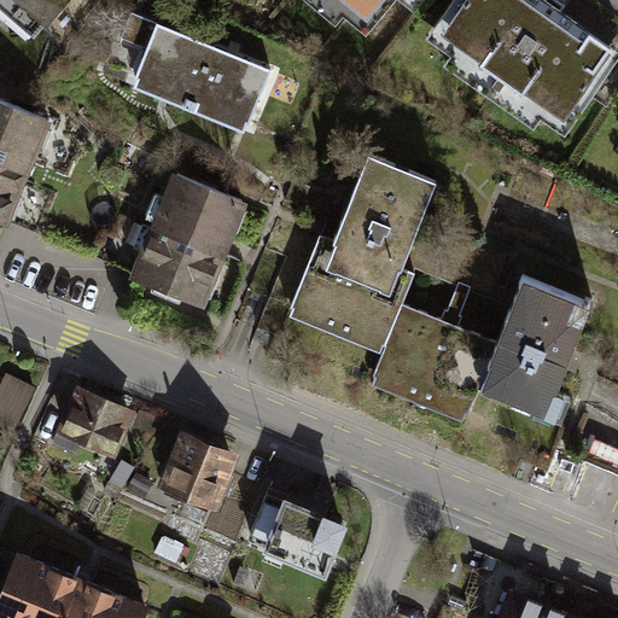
[(70,0),(0,0),(0,7),(34,40),(70,0)]
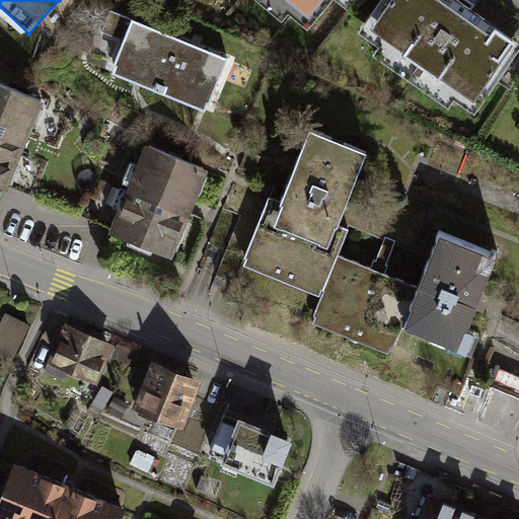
[(264,0),(306,34),(335,0),(264,0)]
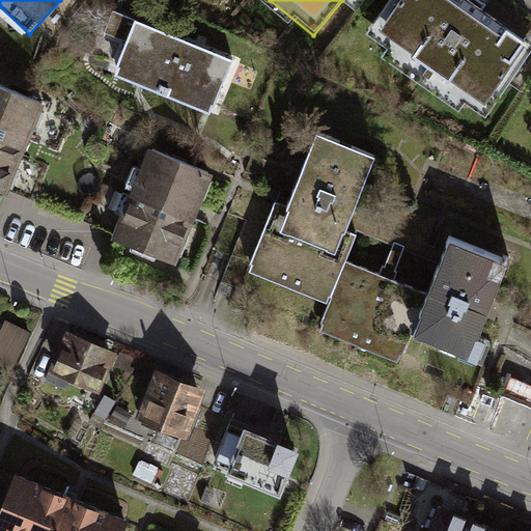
[(530,51),(530,40),(470,0),(393,0),(371,32),(490,112),(530,51)]
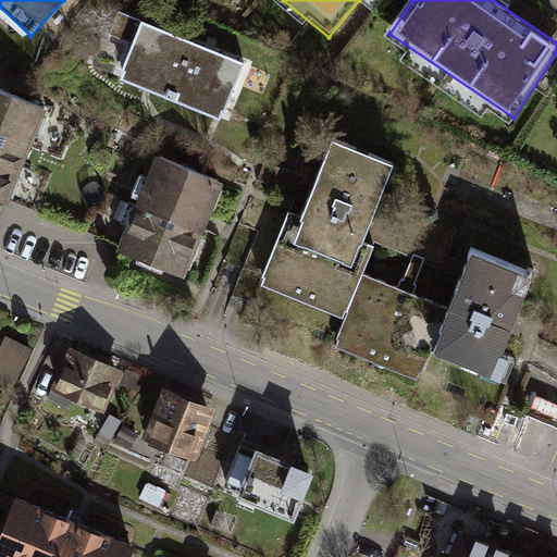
[(133,44),(121,79),(171,99),(194,44),(157,28),(152,45),(135,38),(141,23),(121,14),(112,36),(133,44)]
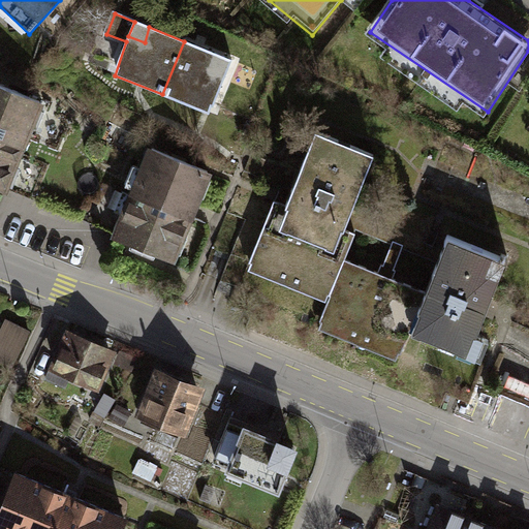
[(218,55),(184,41),(162,94),(212,114),(223,82),(244,91),(253,69),(231,62),(226,76),(212,71),(218,55)]
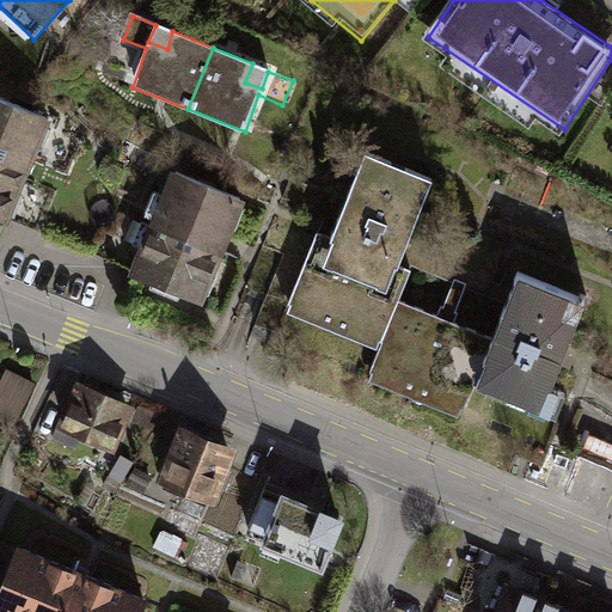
[(0,99),(0,161),(29,173),(50,121),(0,99)]
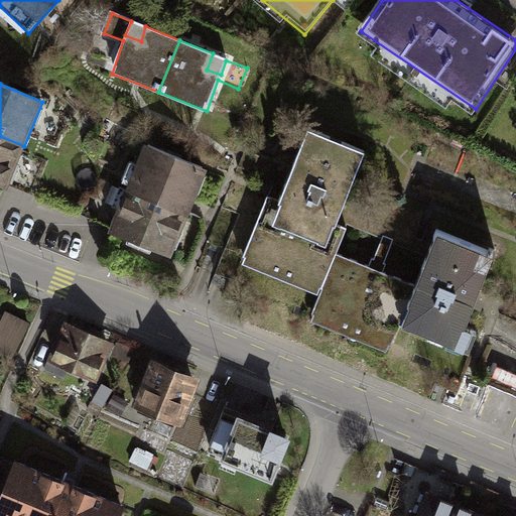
[(268,200),(242,264),(318,295),(336,254),(346,229),(338,225),(368,151),(309,127),(278,204),(268,200)]
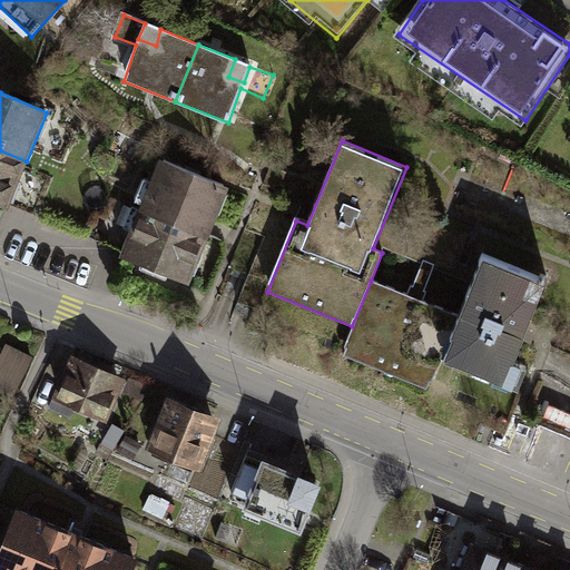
[(27,161),(0,150),(0,205),(9,209),(27,161)]
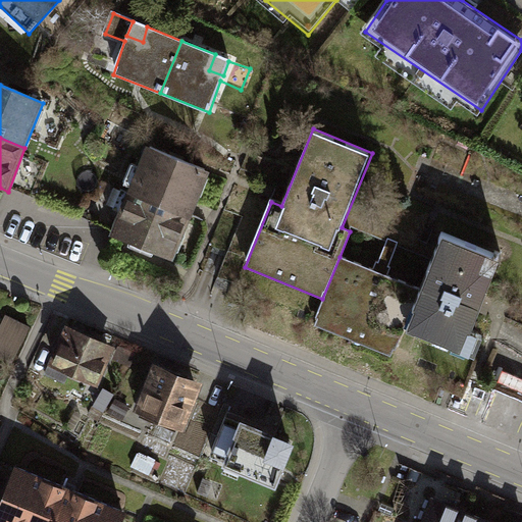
[(147,145),(128,193),(193,219),(211,172),(147,145)]
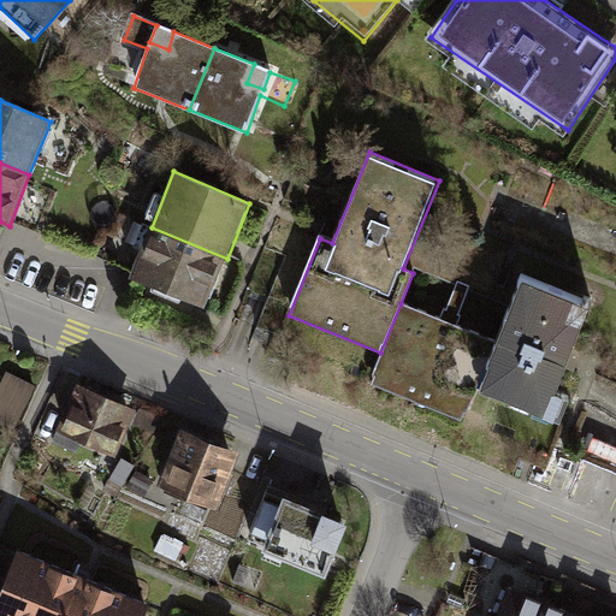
[(227,259),(152,227),(130,277),(205,308),(227,259)]
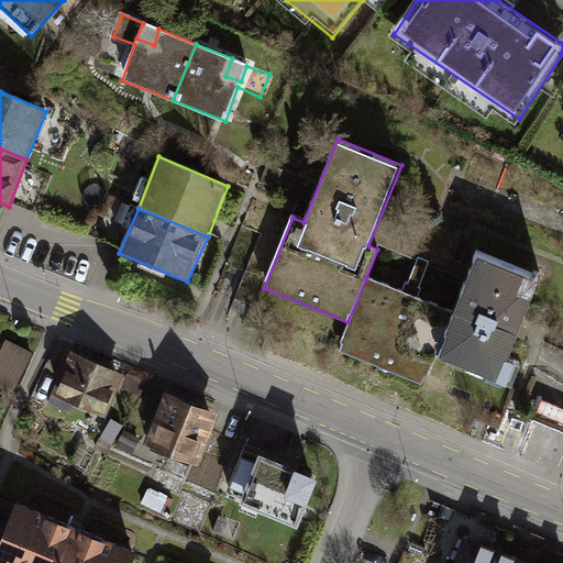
[(454,313),(437,357),(500,383),(542,279),(478,254),(454,313)]
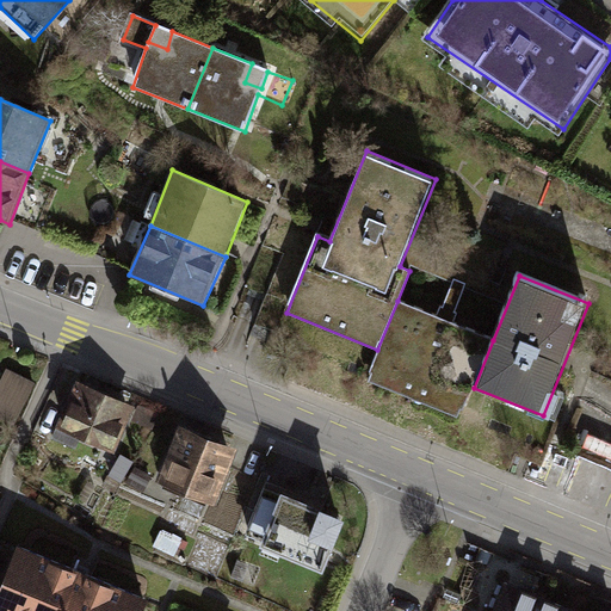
[(493,340),(397,301),(377,350),(368,377),(461,419),(474,388),(493,340)]
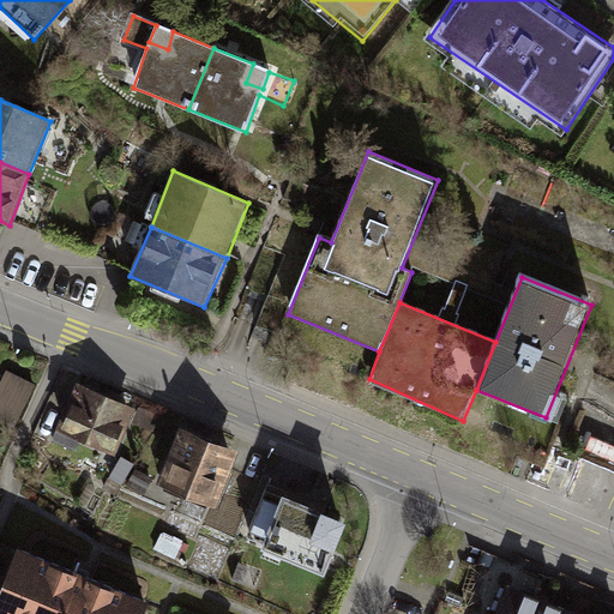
[(11,367),(0,391),(0,413),(20,422),(40,379),(11,367)]
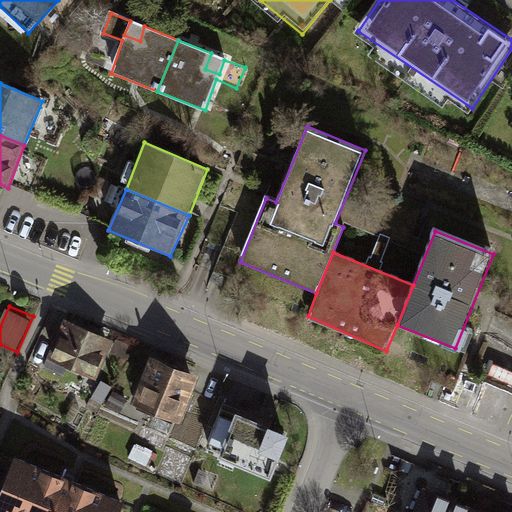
[(65,321),(48,361),(96,380),(113,340),(65,321)]
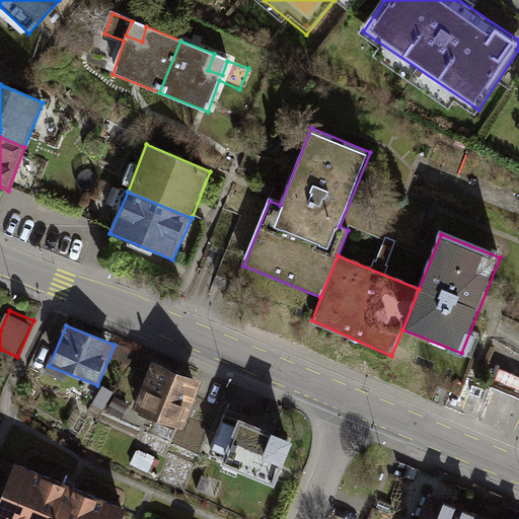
[(151,361),(131,410),(182,430),(202,382),(151,361)]
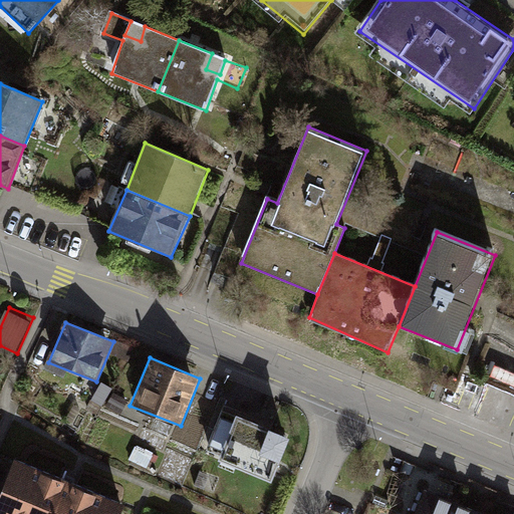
[(224,406),(210,445),(223,451),(220,458),(273,480),(290,437),(237,415),(239,411),(224,406)]
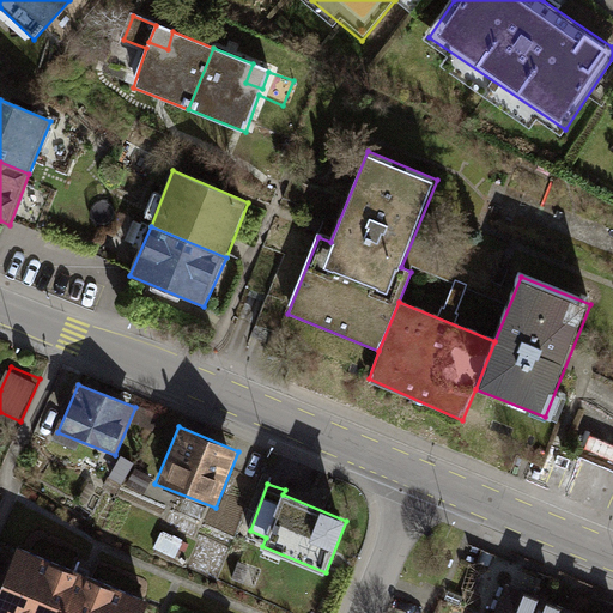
[(18,551),(0,595),(0,612),(143,612),(147,602),(18,551)]
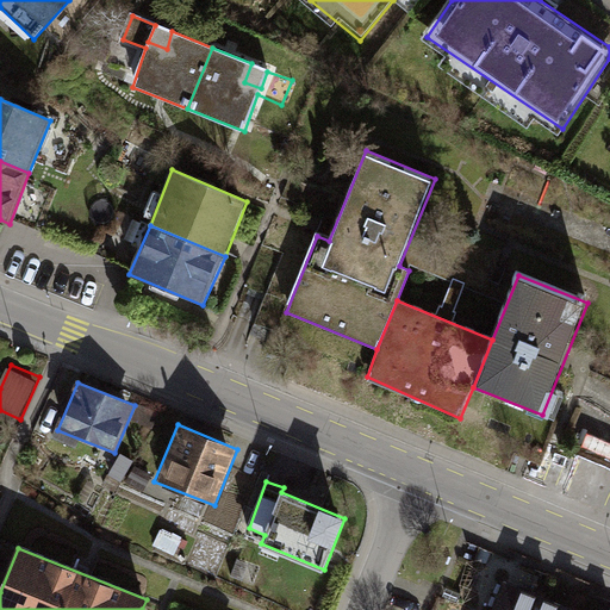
[(589,609),(503,574),(487,609),(589,609)]
